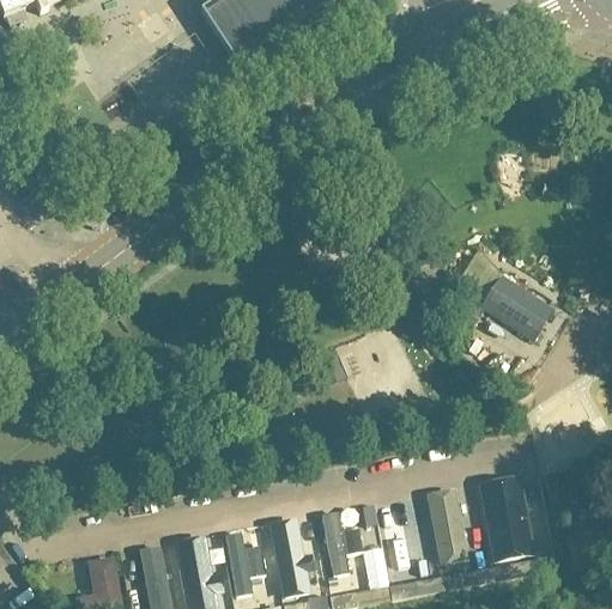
[(0,0),(0,1),(1,5),(0,5),(0,7),(4,17),(36,5),(40,14),(49,11),(47,5),(59,0),(0,0)]
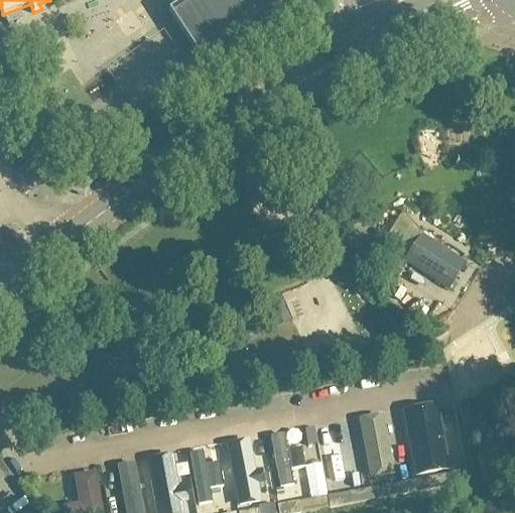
[(181,0),(169,8),(199,53),(279,0),(181,0)]
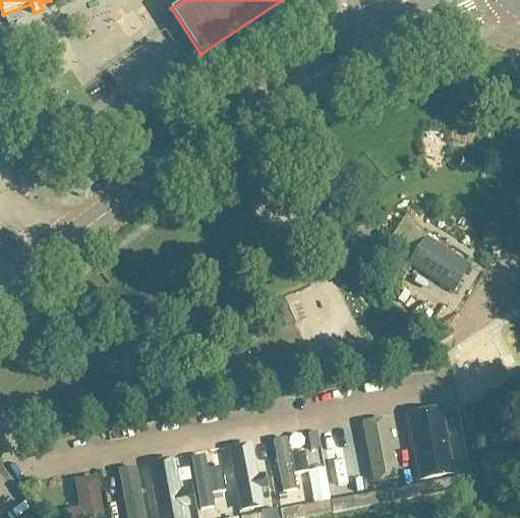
[(126,80),(133,112),(158,107),(155,94),(181,88),(170,39),(159,42),(166,70),(141,76),(141,77),(126,80)]
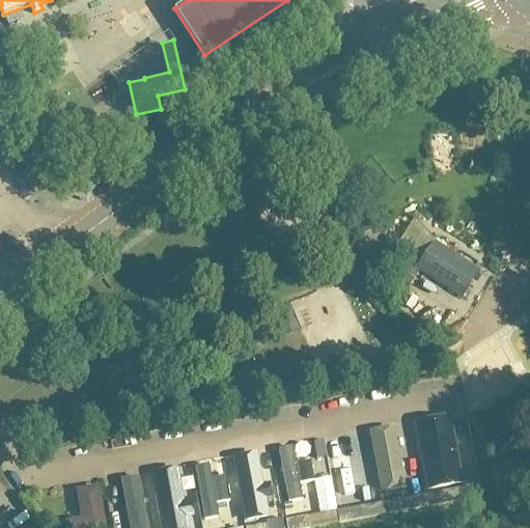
[(339,189),(330,196),(337,204),(346,197),(339,189)]
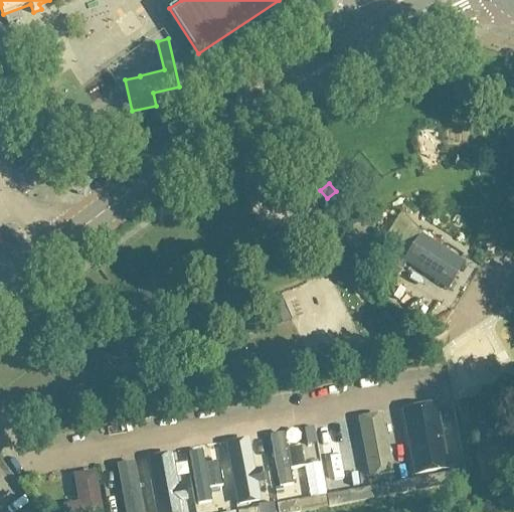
[(334,210),(342,203),(334,194),(326,202),(334,210)]
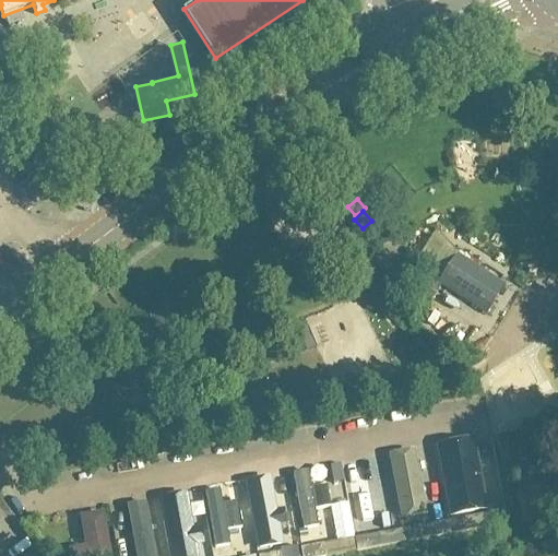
[(507,282),(458,250),(441,275),(435,271),(423,290),(432,296),(441,282),(487,312),(507,282)]
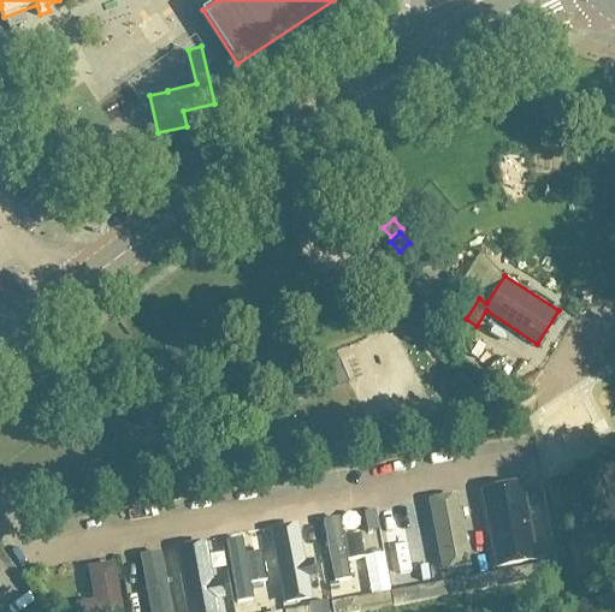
[(187,327),(171,330),(164,342),(166,356),(177,362),(190,360),(199,350),(196,334),(187,327)]
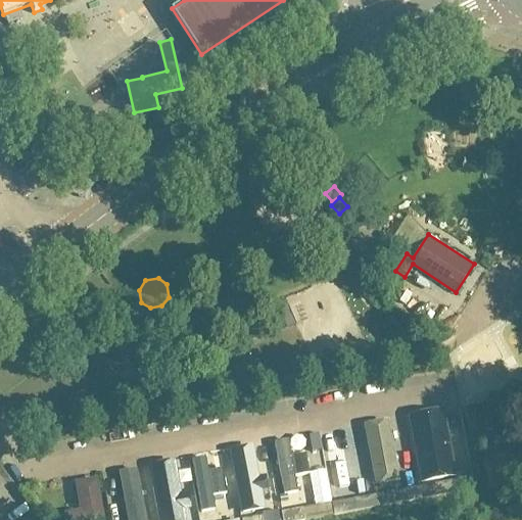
[(290,302),(282,305),(288,325),(297,322),(290,302)]
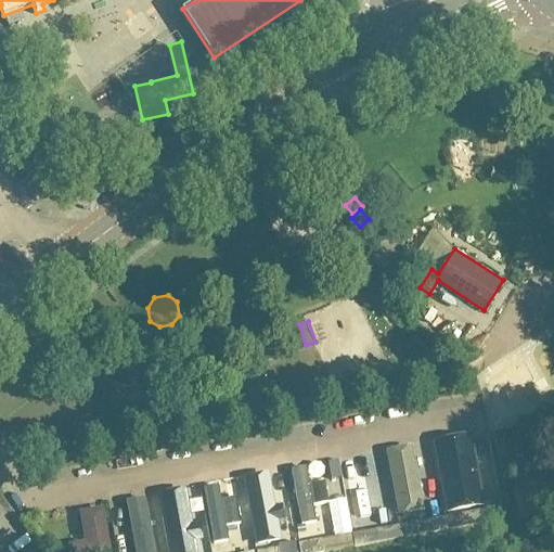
[(471,433),(433,440),(447,510),(485,502),(471,433)]
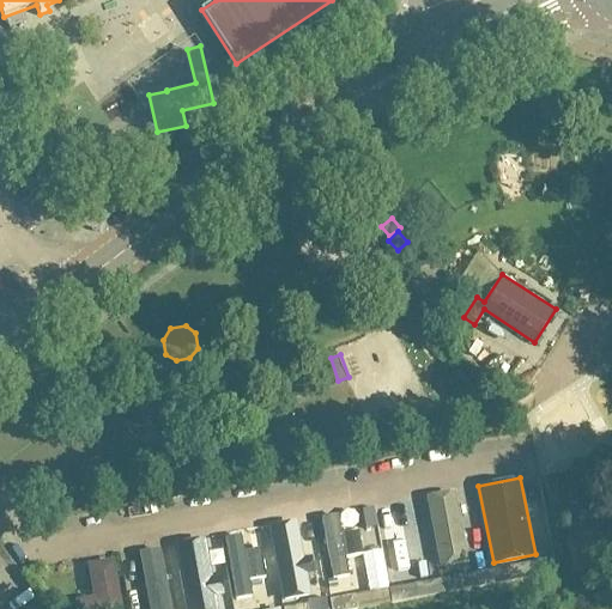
[(455,491),(428,495),(440,565),(468,560),(455,491)]
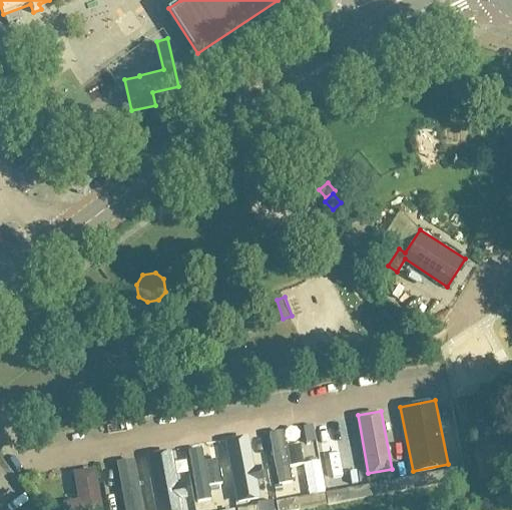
[(334,420),(317,423),(329,484),(346,481),(334,420)]
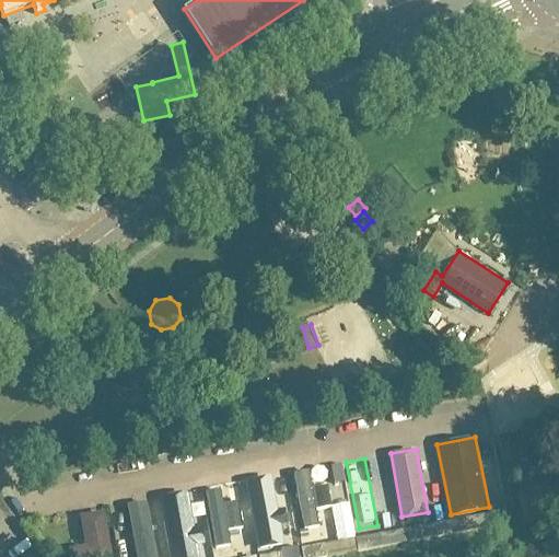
[(312,467),(294,471),(304,526),(321,523),(317,507),(330,505),(327,483),(315,485),(312,467)]
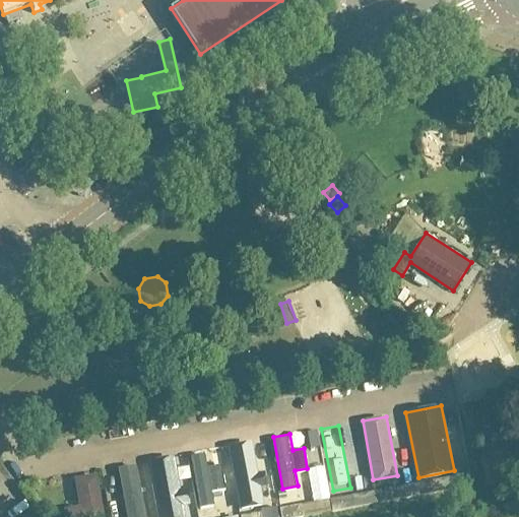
[(252,441),(229,445),(240,507),(264,503),(260,486),(267,485),(264,469),(258,470),(252,441)]
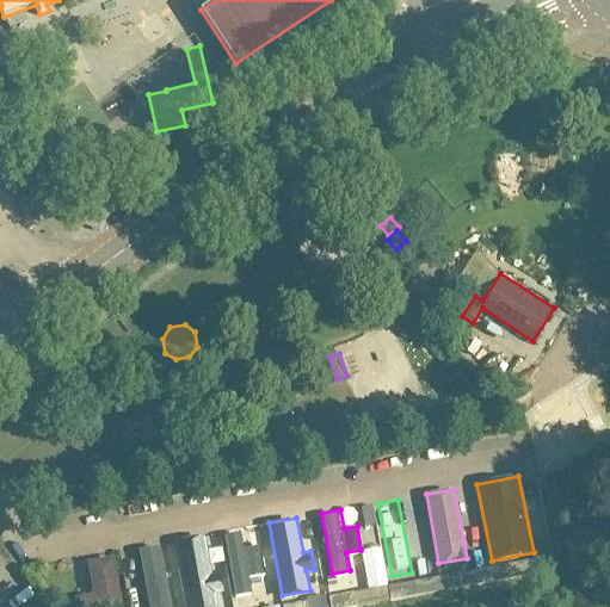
[(609,521),(579,528),(580,534),(571,537),(566,537),(572,568),(609,561),(609,521)]
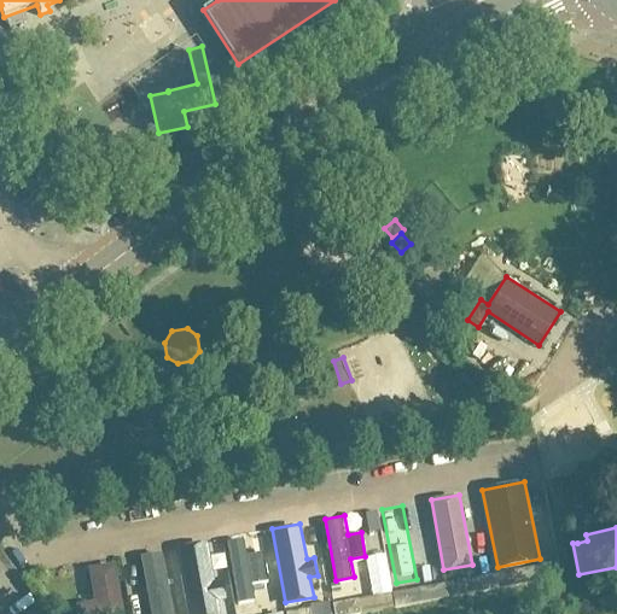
[(243,536),(226,539),(238,602),(255,598),(251,583),(268,579),(263,549),(246,553),(243,536)]
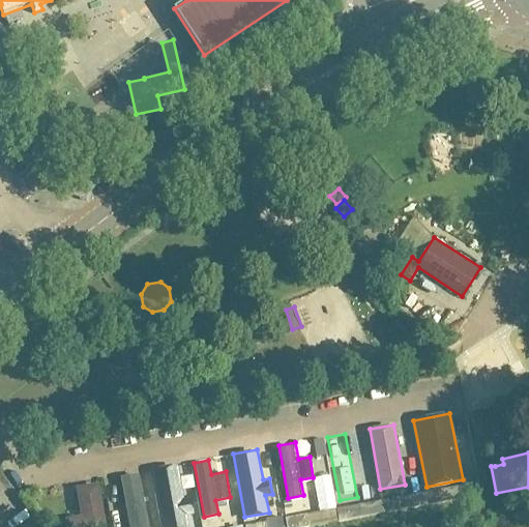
[(177,463),(151,468),(162,526),(188,526),(186,514),(192,513),(188,496),(183,497),(177,463)]
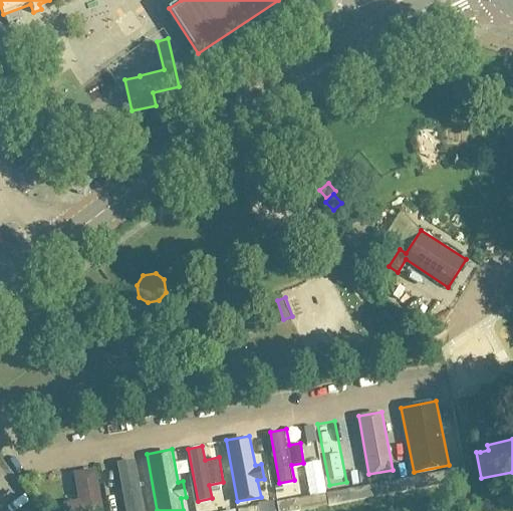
[(144,510),(134,457),(115,461),(124,510),(144,510)]
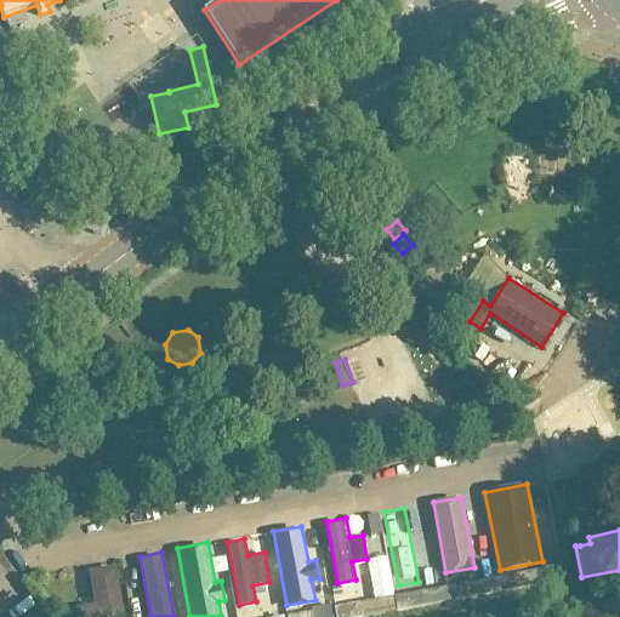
[(124,616),(115,563),(89,567),(95,601),(77,605),(78,616),(124,616)]
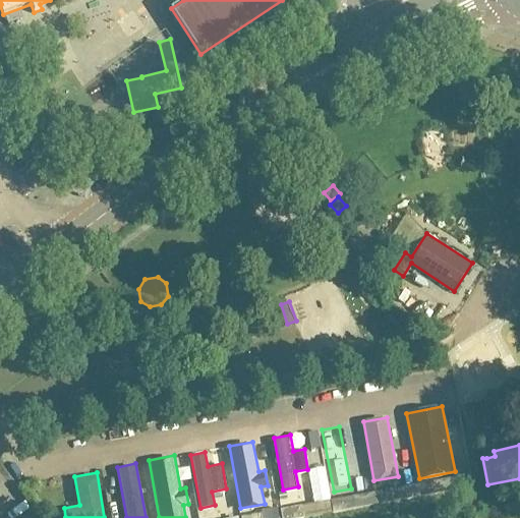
[(474,484),(472,472),(457,475),(459,487),(474,484)]
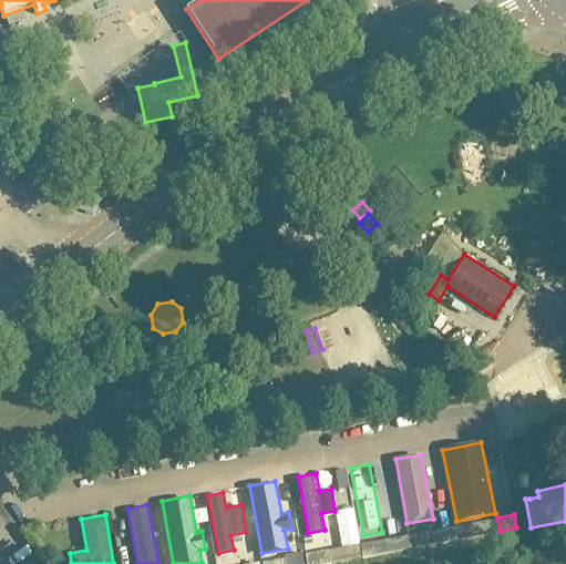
[(434,542),(433,531),(434,531),(434,530),(409,534),(408,534),(407,535),(407,536),(409,535),(411,546),(408,546),(409,547),(436,542),(434,542)]
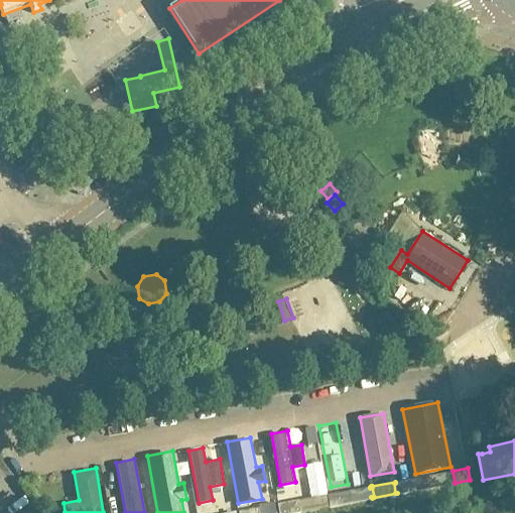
[(352,501),(350,491),(352,491),(351,490),(328,494),(330,506),(354,501),(353,501),(352,501)]
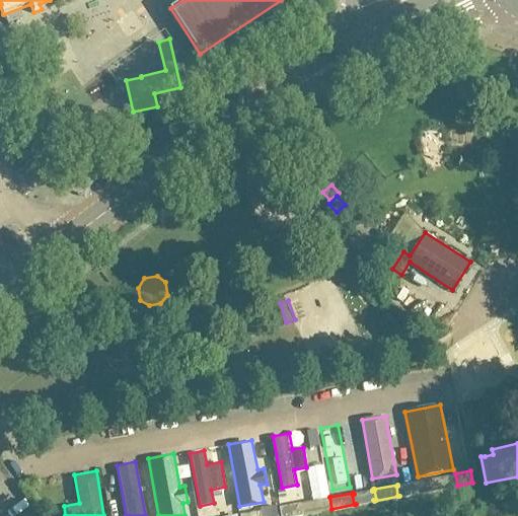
[(292,515),(303,514),(301,502),(280,506),(281,515),(292,515)]
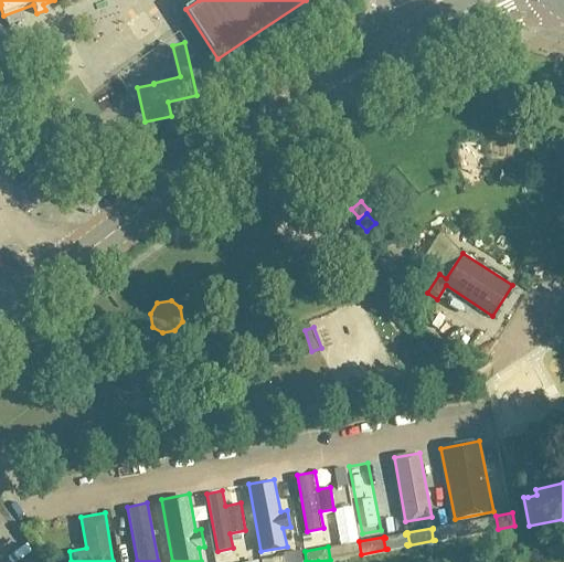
[(304,561),(301,549),(284,552),(285,554),(262,559),(262,561),(304,561)]
